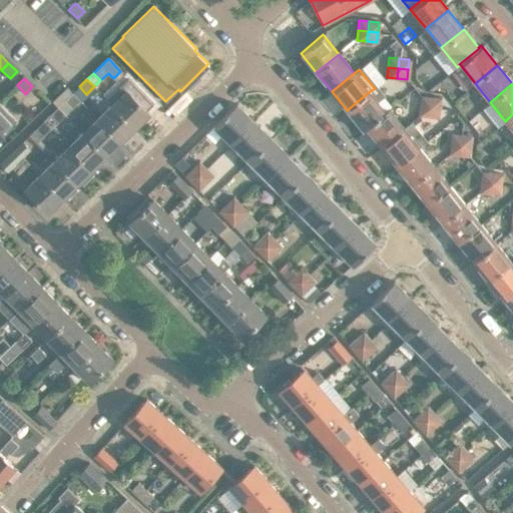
[(125,90),(111,104),(133,127),(148,113),(125,90)]
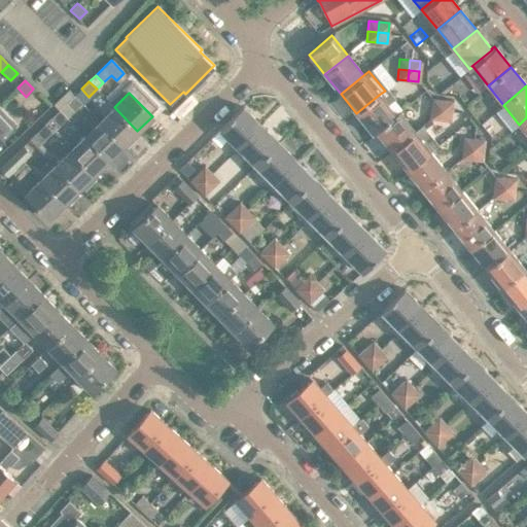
[(356,113),(373,134),(376,131),(375,131),(395,114),(394,114),(379,95),(356,113)]
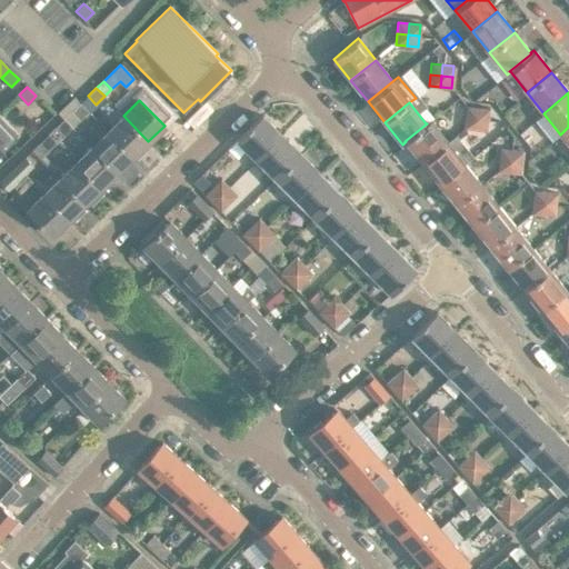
[(71,111),(80,120),(89,112),(80,103),(71,111)]
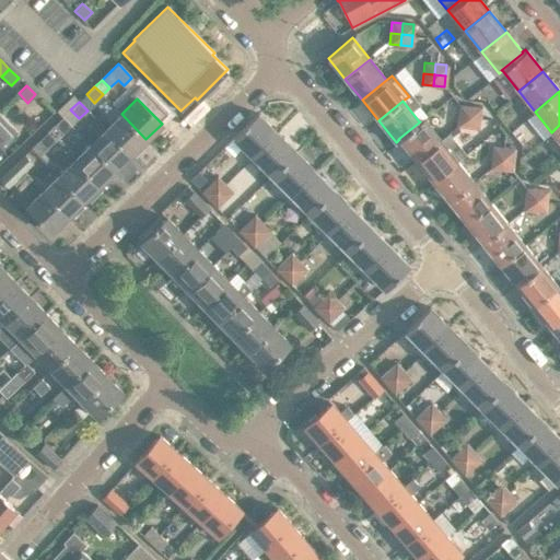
[(457,115),(468,116),(469,105),(458,104),(457,115)]
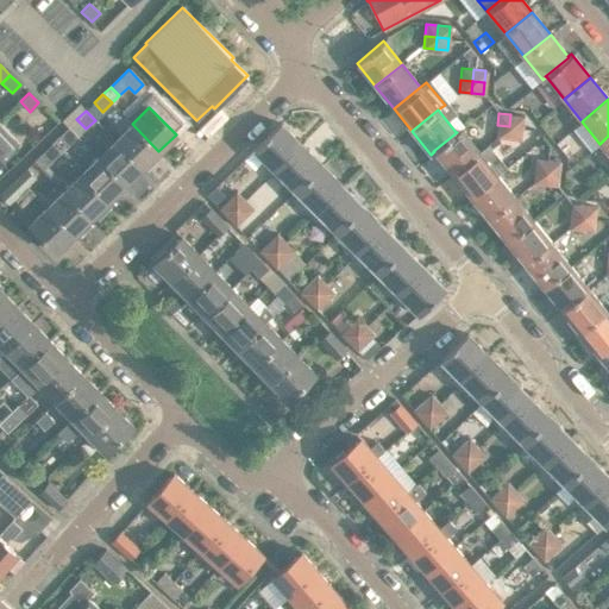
[(521,127),(522,115),(510,114),(509,126),(521,127)]
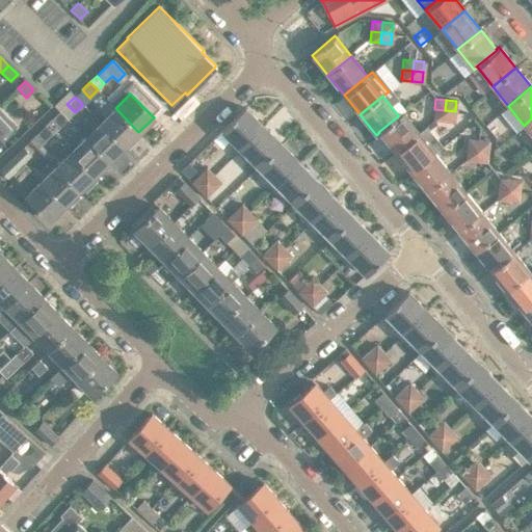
[(240,149),(263,126),(244,107),(221,130),(240,149)]
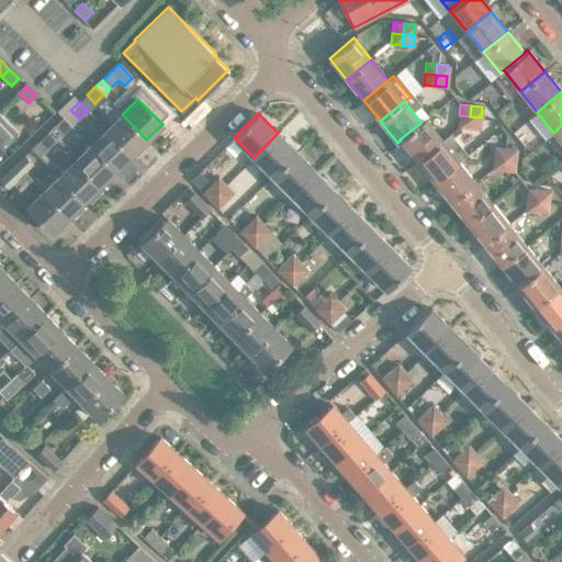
[(131,155),(146,139),(122,114),(105,130),(131,155)]
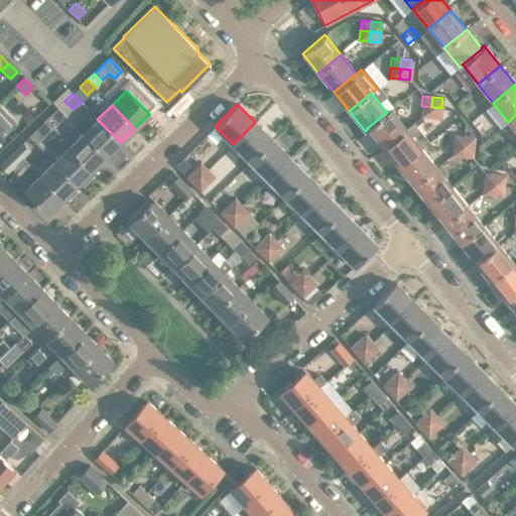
[(0,133),(14,120),(0,106),(0,133)]
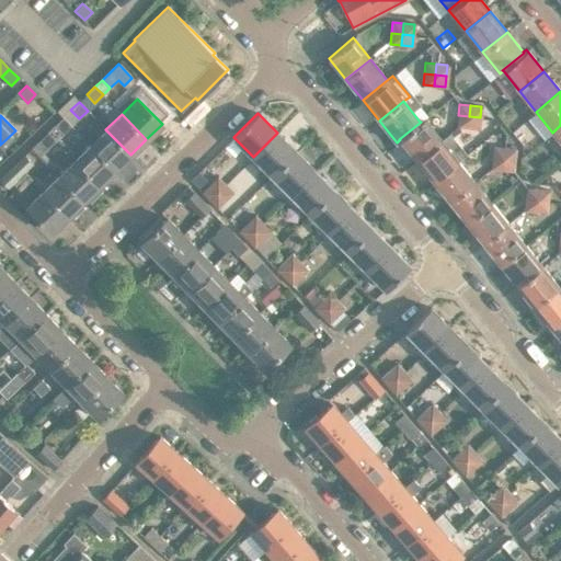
[(458,115),(457,126),(468,127),(469,116),(458,115)]
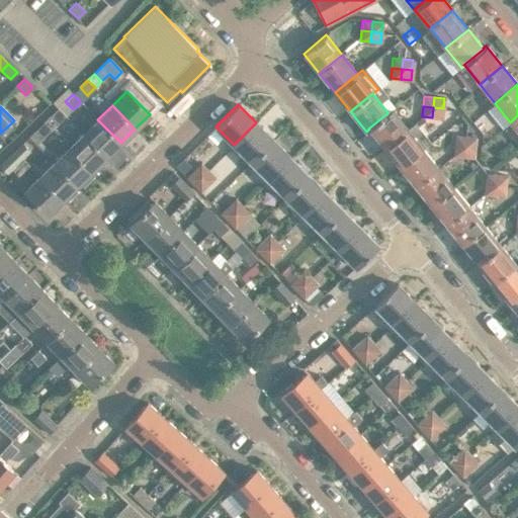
[(432,117),(442,118),(443,108),(433,107),(432,117)]
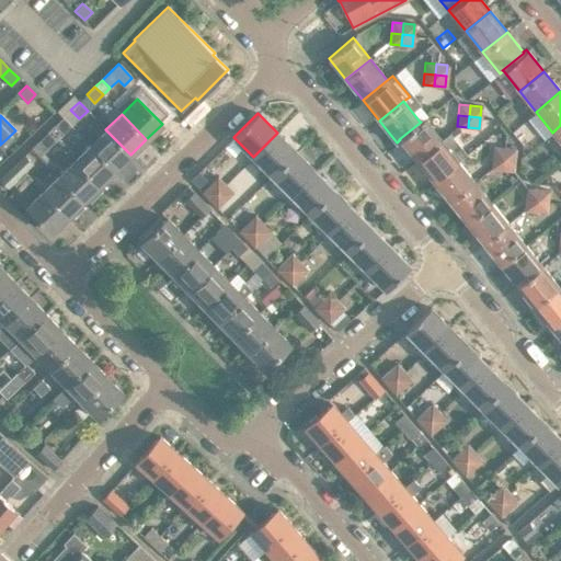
[(63,134),(71,126),(63,117),(55,125),(63,134)]
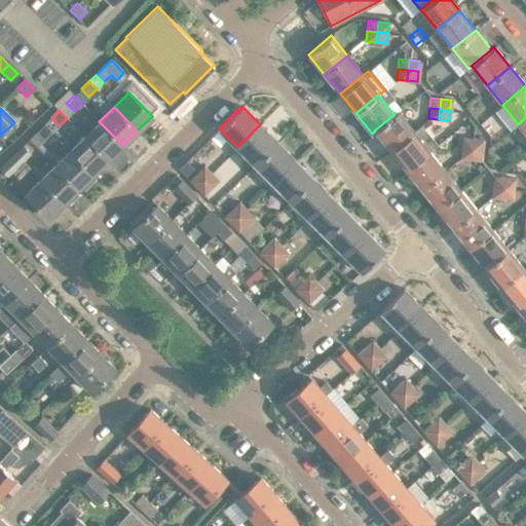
[(397,111),(393,114),(395,114),(374,130),(375,130),(390,150),(413,132),(397,111)]
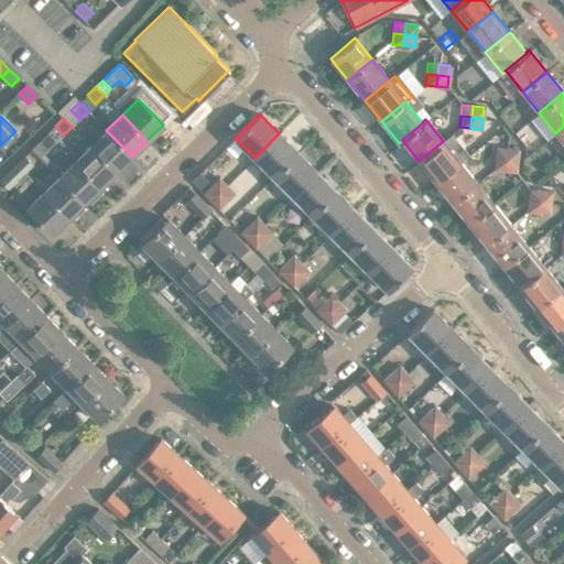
[(90,145),(116,171),(131,155),(106,130),(90,145)]
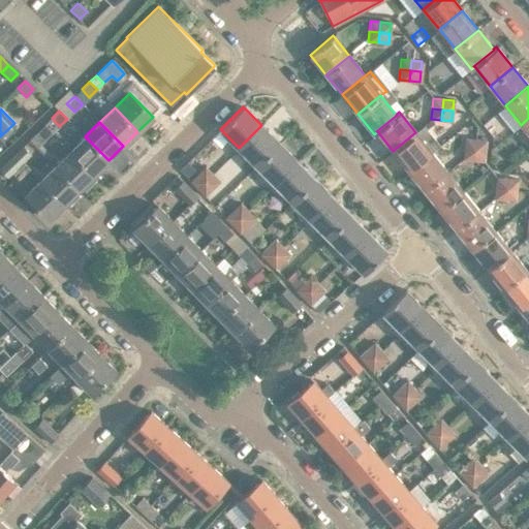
[(53,132),(44,125),(36,132),(44,141),(53,132)]
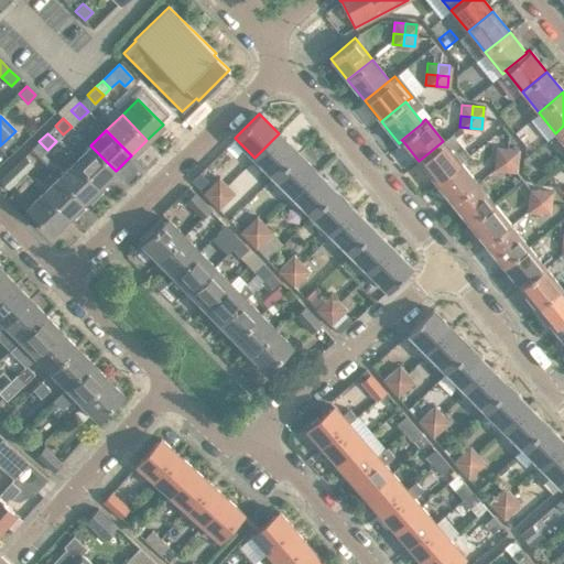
[(297,152),(279,133),(255,158),(273,176),(297,152)]
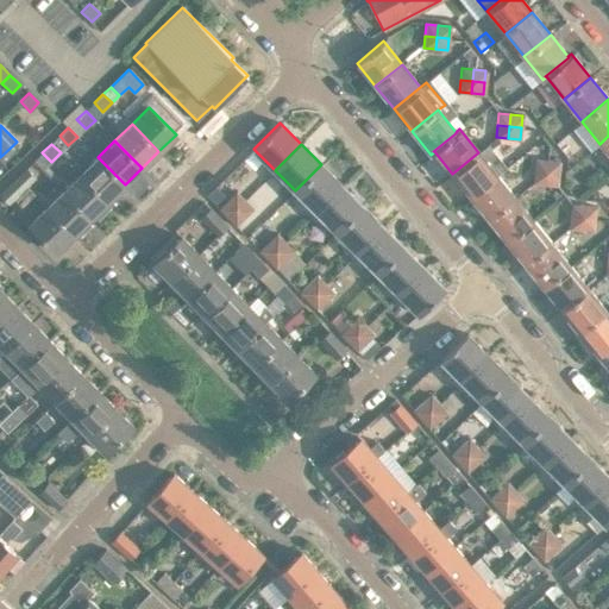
[(452,174),(470,196),(496,175),(506,168),(488,145),(478,152),(452,174)]
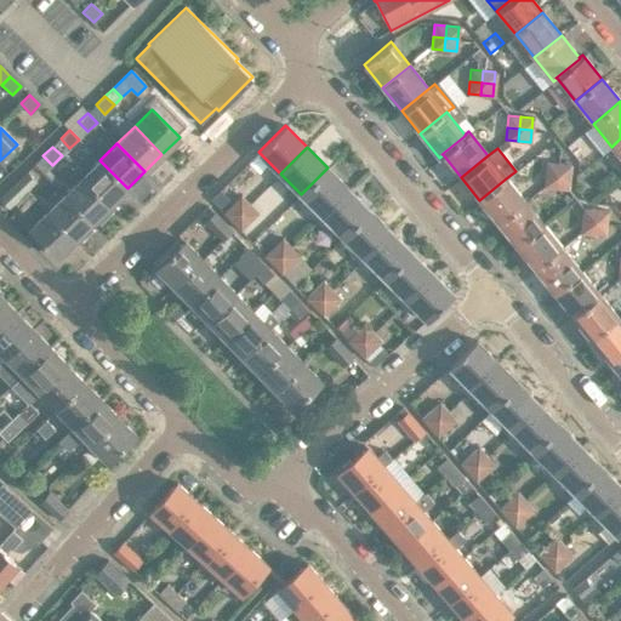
[(109,205),(127,188),(100,160),(83,177),(109,205)]
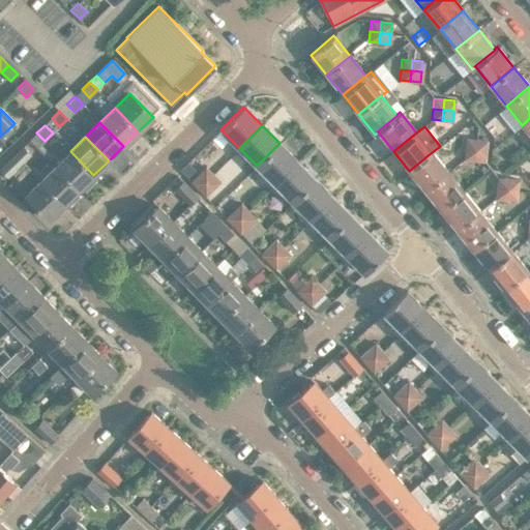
[(464,148),(474,149),(475,139),(465,138),(464,148)]
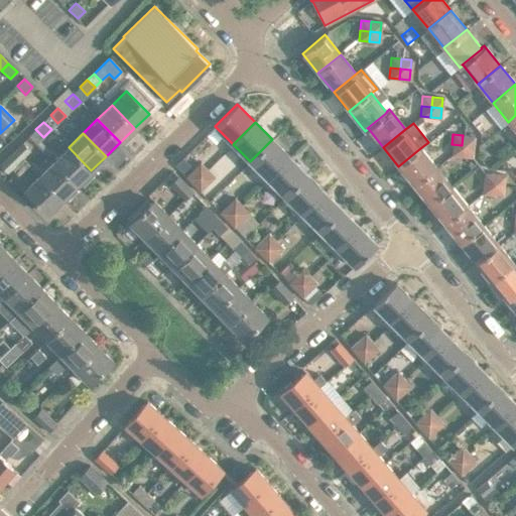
[(462,145),(472,146),(473,136),(463,135),(462,145)]
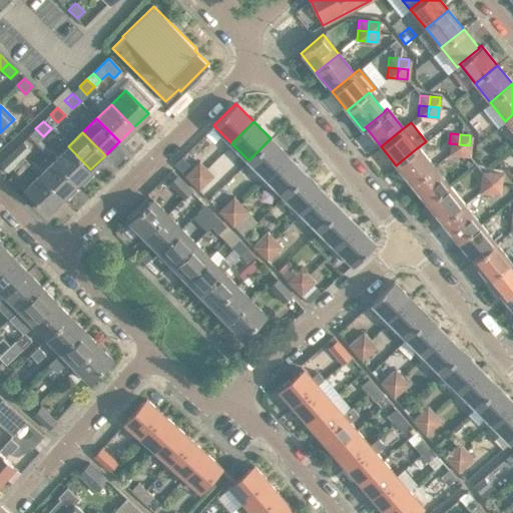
[(271,138),(248,160),(266,177),(288,155),(271,138)]
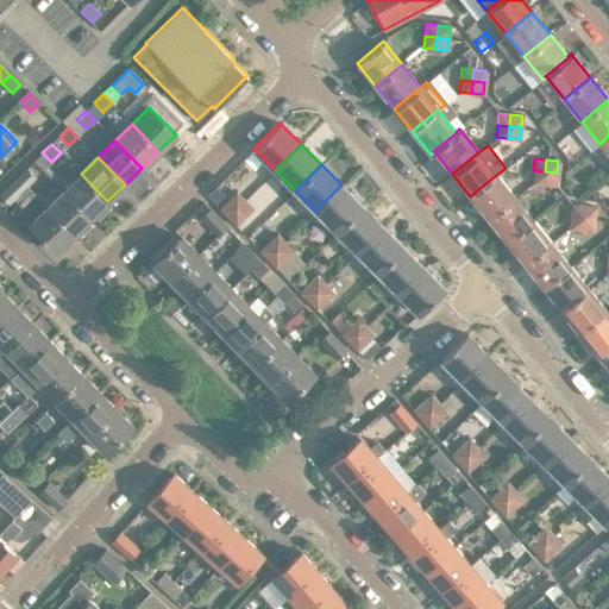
[(26,186),(35,177),(25,168),(17,177),(22,181),(26,186)]
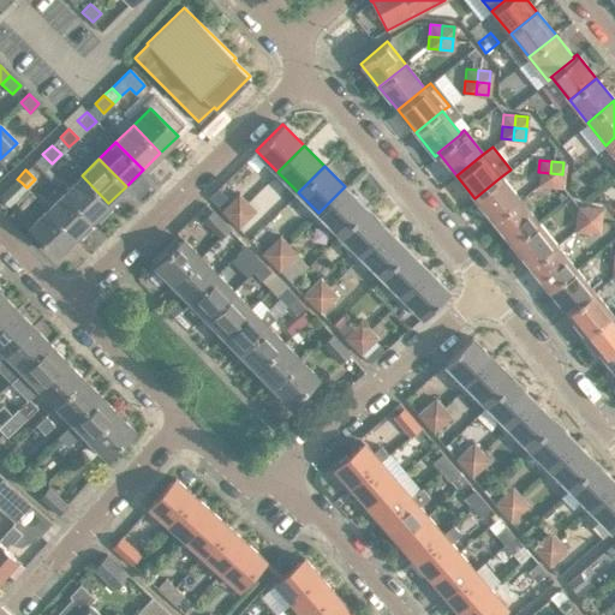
[(537,184),(549,185),(550,173),(538,172),(537,184)]
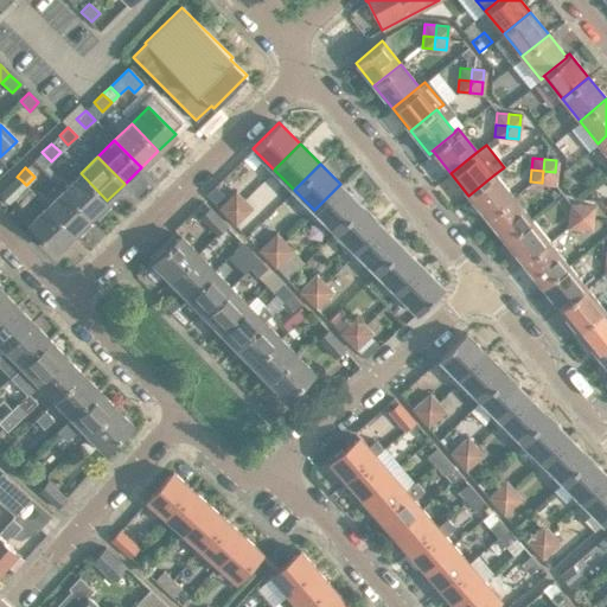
[(555,172),(543,171),(542,183),(554,184),(555,172)]
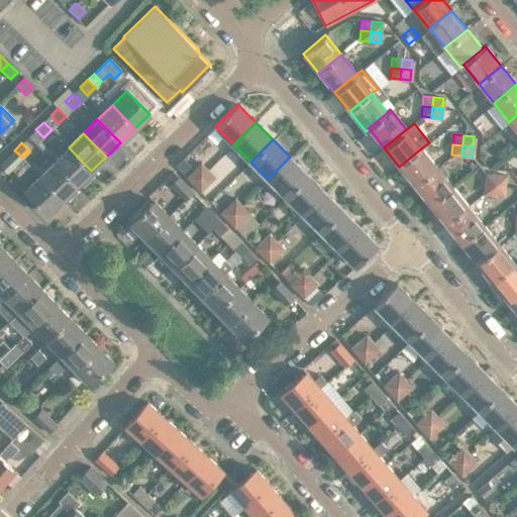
[(54,162),(77,185),(91,171),(69,147),(54,162)]
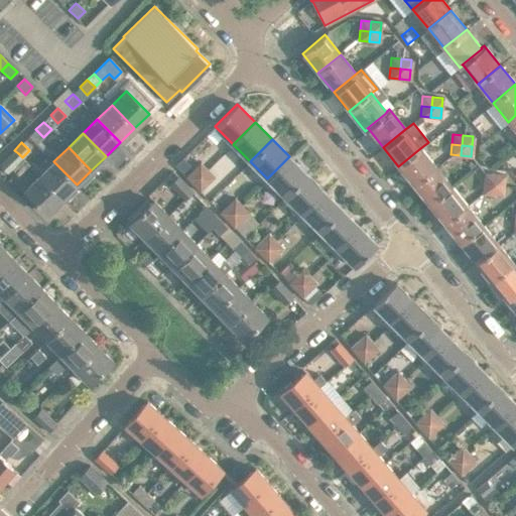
[(420,148),(398,166),(413,185),(436,167),(420,148)]
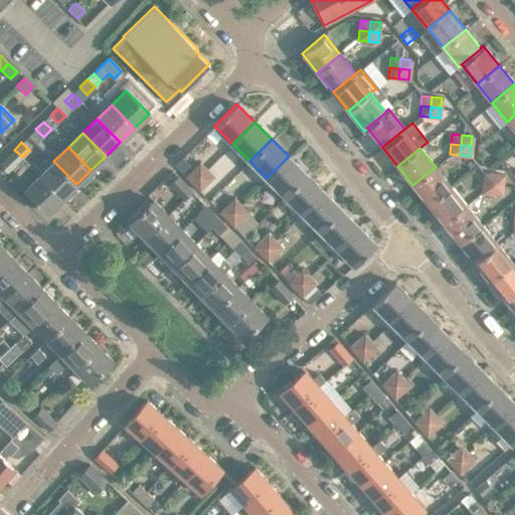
[(14,150),(0,163),(0,164),(7,172),(14,165),(22,157),(18,153),(14,150)]
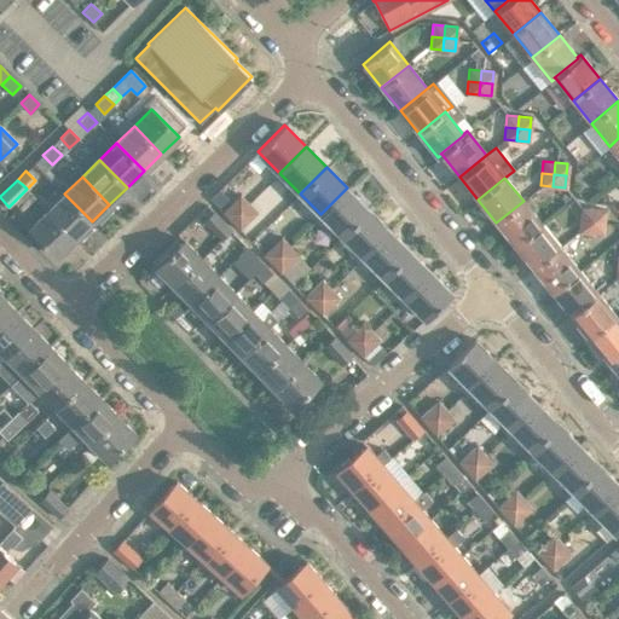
[(368,209),(347,187),(320,214),(341,236),(368,209)]
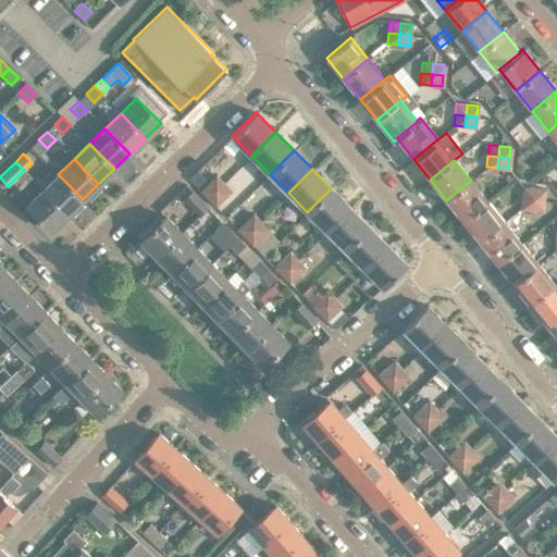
[(24,170),(15,178),(23,187),(32,178),(24,170)]
